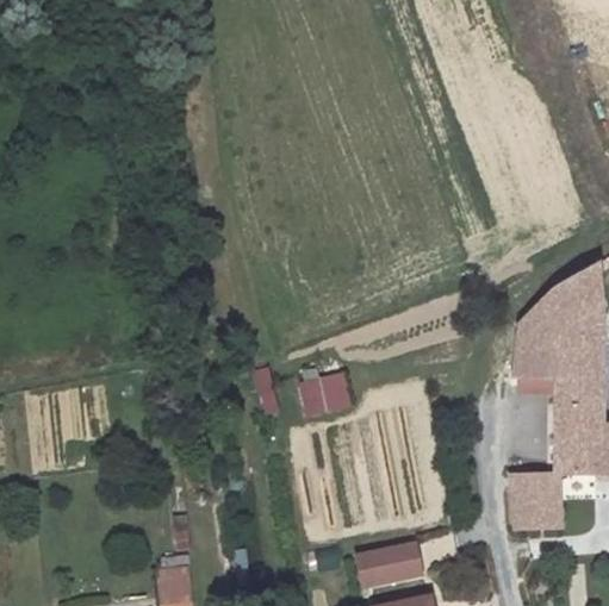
[(555,389),(555,406),(602,406),(601,307),(597,262),(557,286),(555,389)]
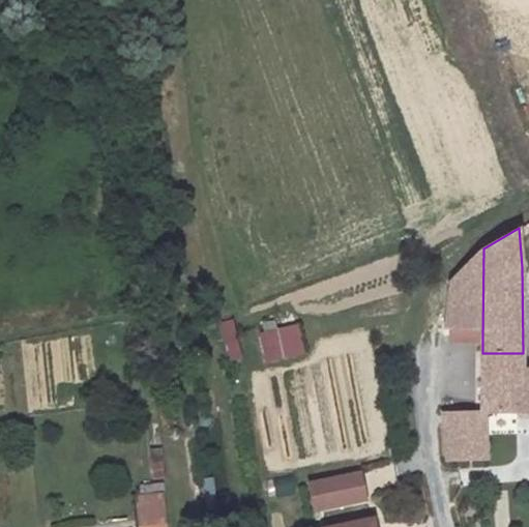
[(446,325),(451,339),(482,339),(483,249),(451,281),(446,325)]
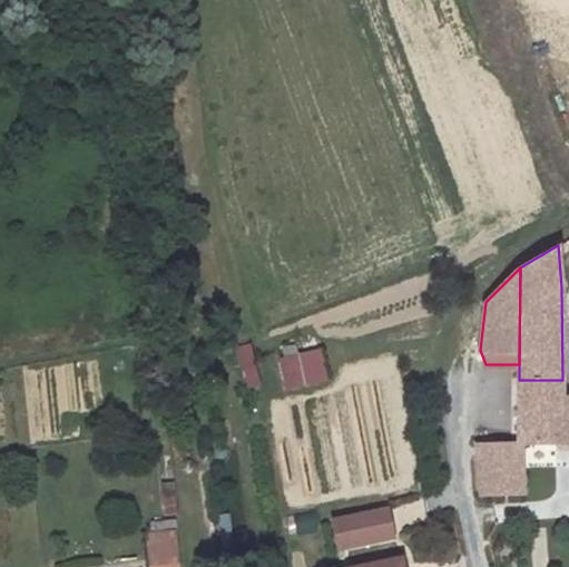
[(249,384),(260,382),(251,344),(241,346),(249,384)]
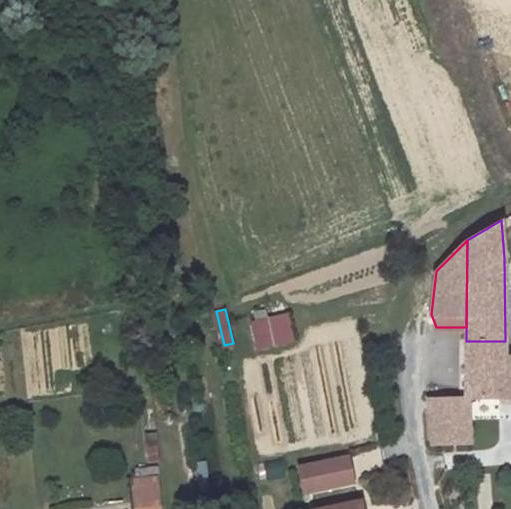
[(257,347),(295,339),(289,312),(251,320),(257,347)]
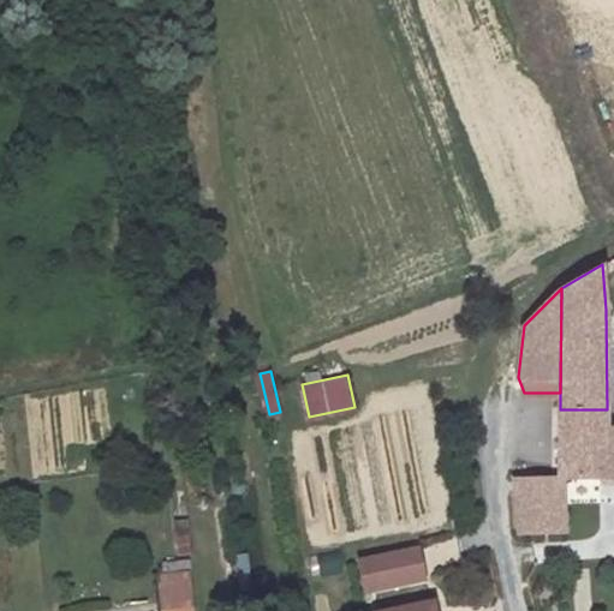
[(607,409),(560,409),(560,474),(560,475),(562,475),(613,474),(613,427),(607,427),(607,409)]
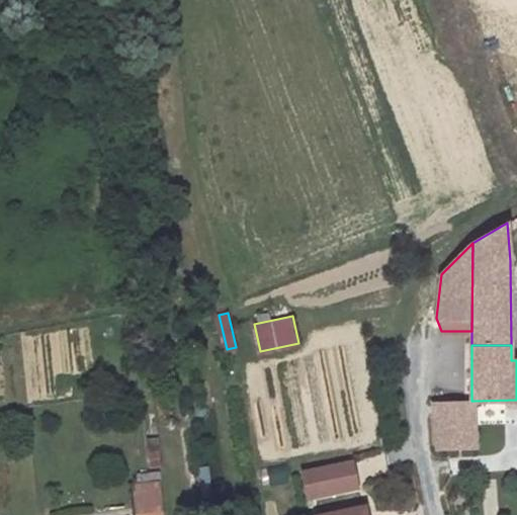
[(471,400),(433,402),(437,448),(477,447),(474,401),(471,401),(471,400)]
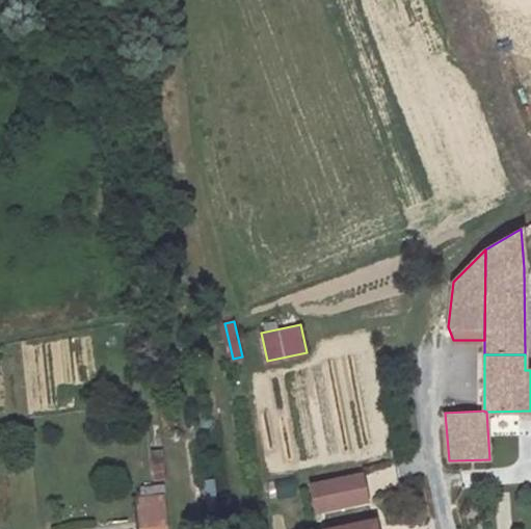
[(395,465),(375,469),(378,486),(398,483),(395,465)]
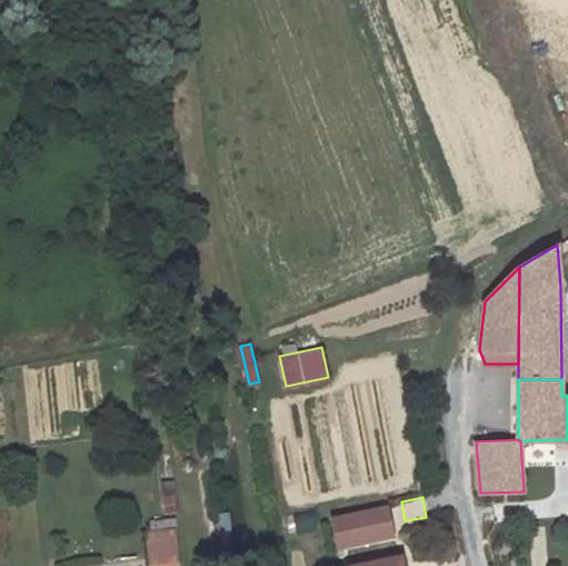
[(387,505),(344,515),(349,542),(392,533),(387,505)]
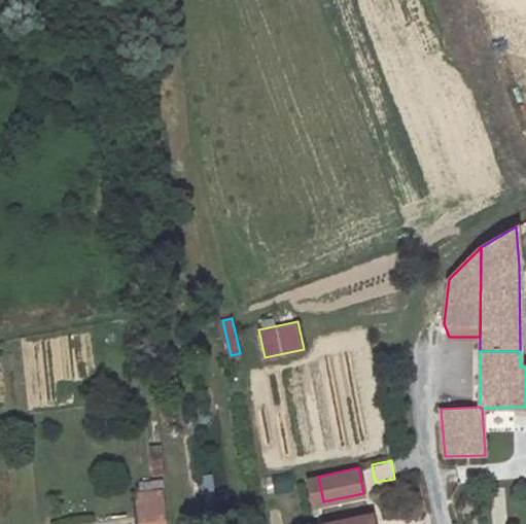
[(271,475),(274,492),(292,489),(289,472),(271,475)]
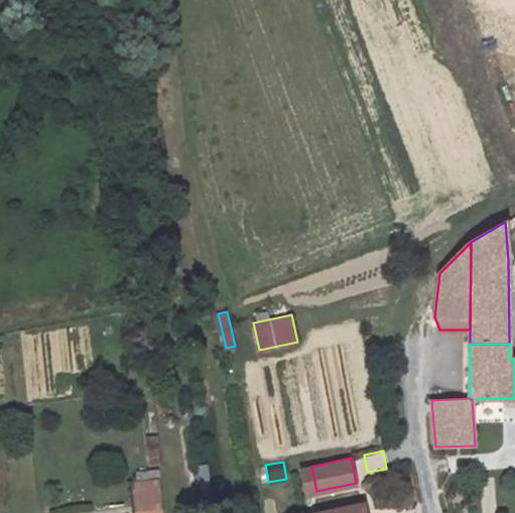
[(209,464),(197,464),(199,492),(210,492),(209,464)]
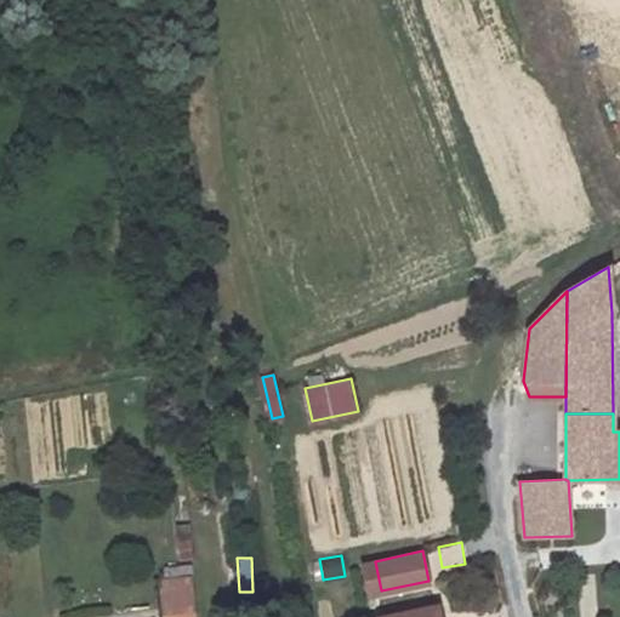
[(375,561),(363,564),(370,593),(381,590),(375,561)]
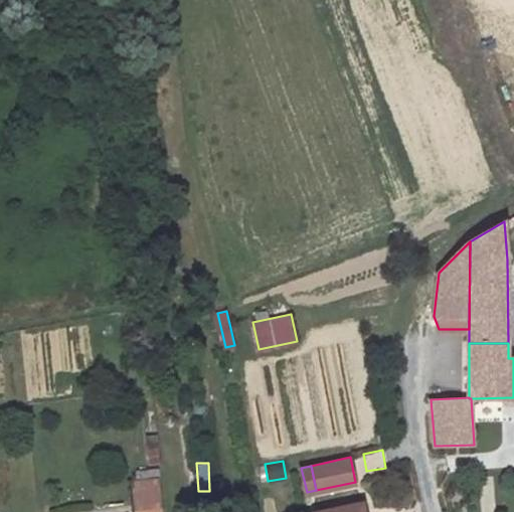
[(150,478),(134,479),(137,511),(161,511),(157,467),(149,468),(150,478)]
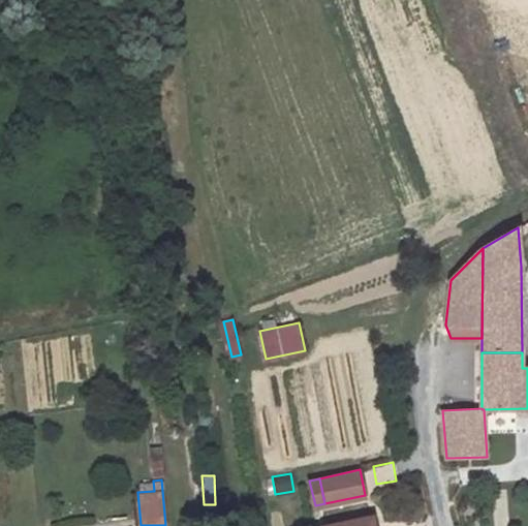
[(507,525),(506,488),(493,489),(494,525),(507,525)]
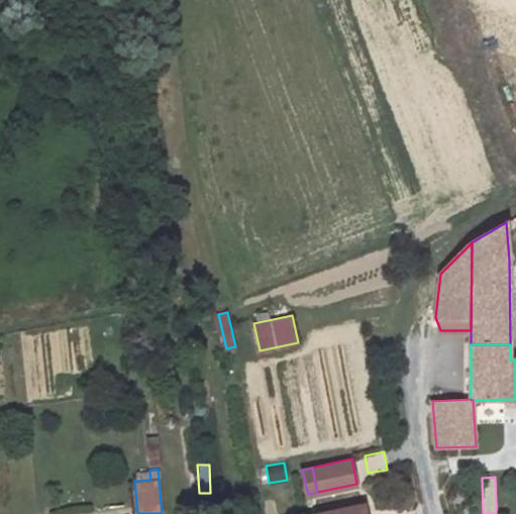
[(366,513),(364,504),(317,513),(366,513)]
